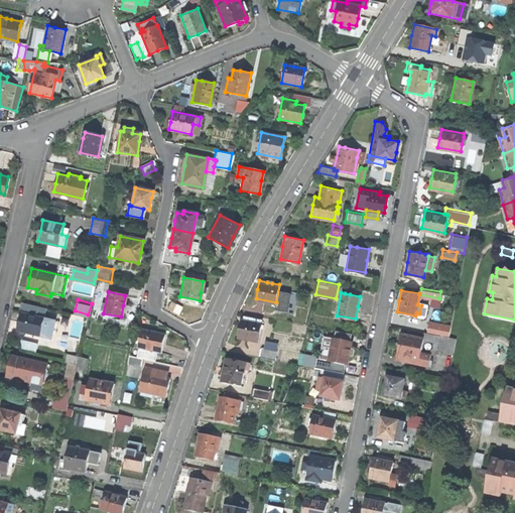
[(54,319),(21,312),(19,321),(17,331),(50,338),(54,319)]
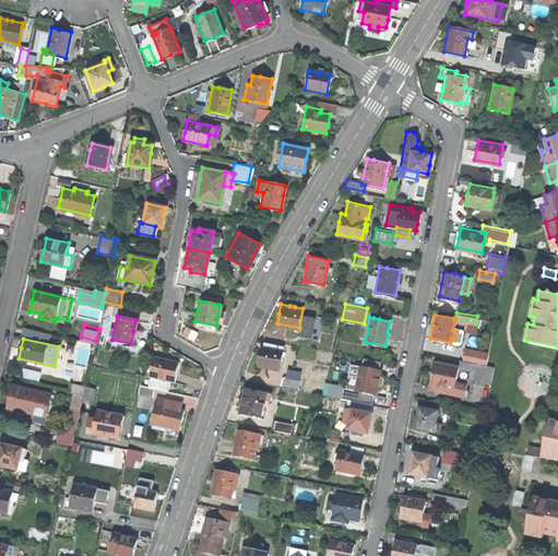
[(256,365),(276,370),(281,351),(260,346),(258,356),(256,365)]
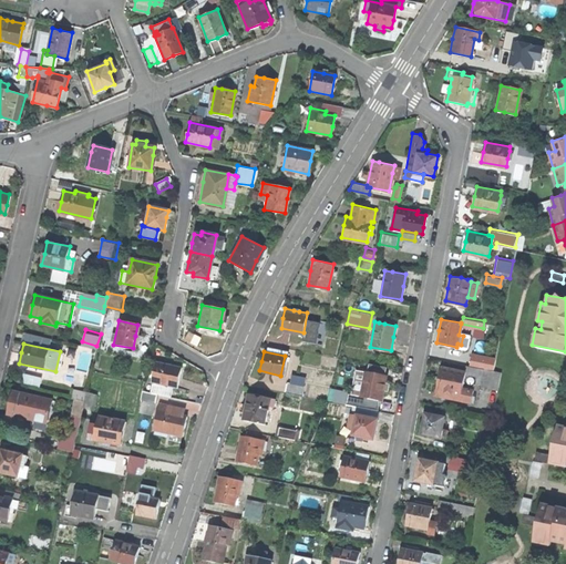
[(469,365),(477,366),(483,367),(493,369),(495,356),(474,352),(471,355),(469,365)]
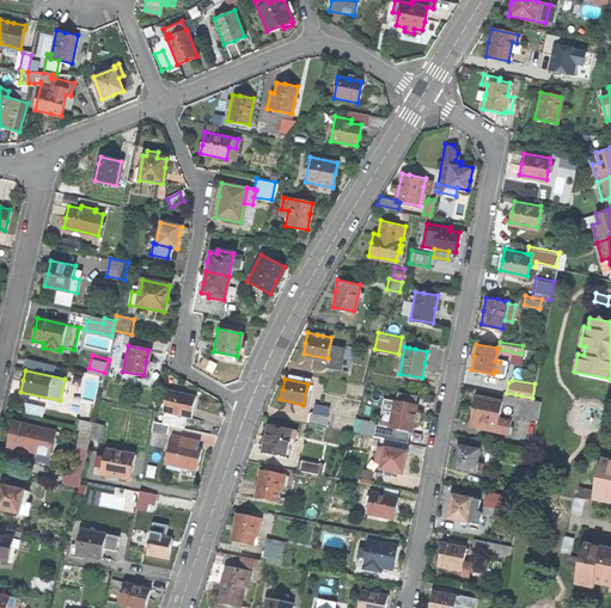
[(183,427),(185,416),(189,417),(191,407),(194,395),(167,390),(163,412),(164,412),(162,422),(167,423),(183,427)]
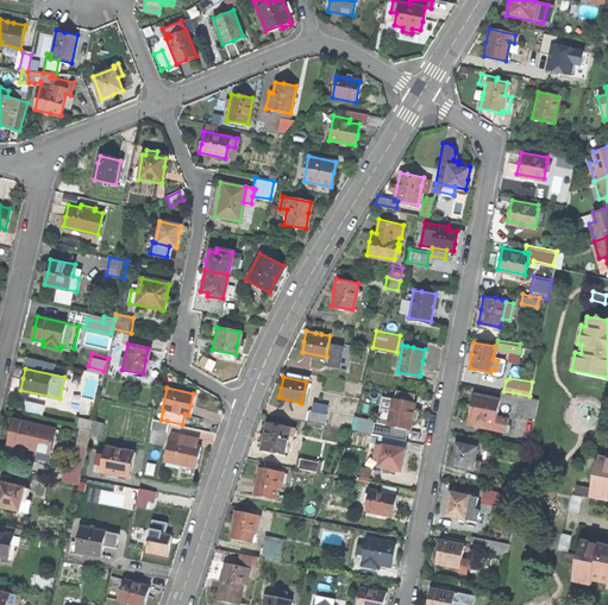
[(395,389),(394,396),(412,401),(414,392),(395,389)]
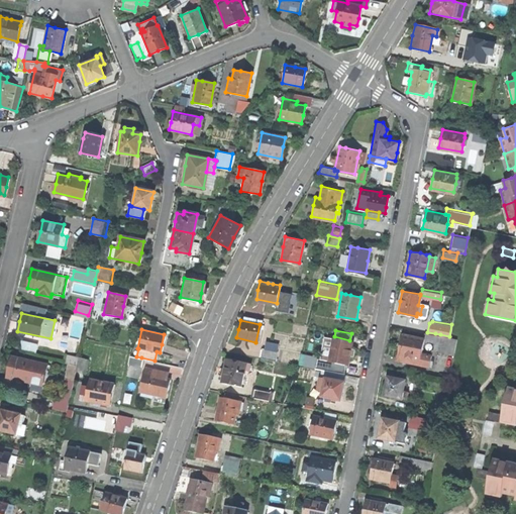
[(425,331),(424,337),(423,339),(434,341),(434,338),(439,339),(440,334),(435,333),(427,332),(425,331)]
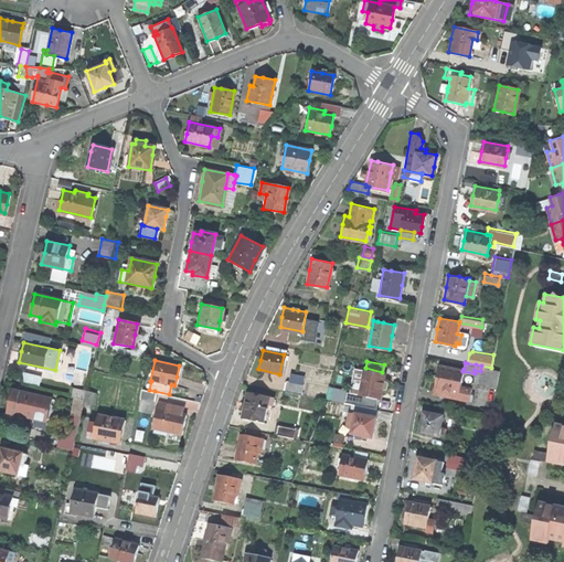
[(463,371),(464,369),(439,364),(437,377),(434,389),(439,389),(438,393),(457,396),(469,400),(471,388),(460,385),(463,371)]
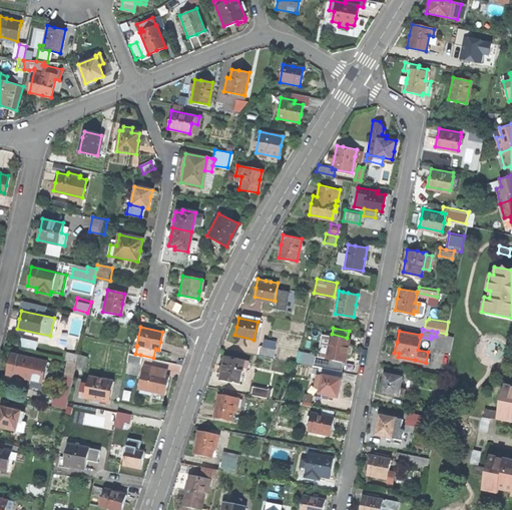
[(450,350),(452,335),(446,334),(437,332),(436,337),(431,336),(431,339),(429,346),(450,350)]
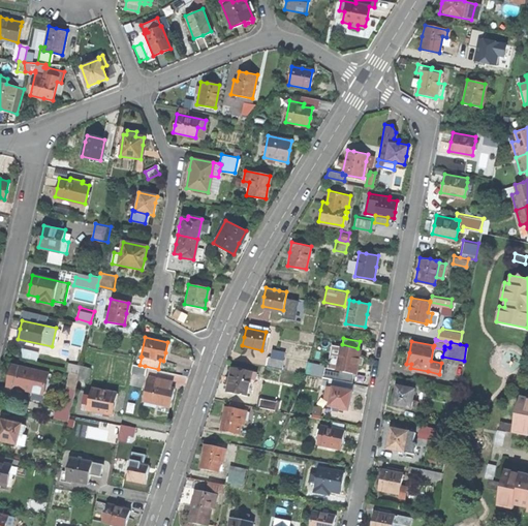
[(331,366),(354,371),(355,371),(358,361),(360,348),(358,348),(342,344),(341,344),(341,345),(333,344),(329,363),(332,364),(331,366)]
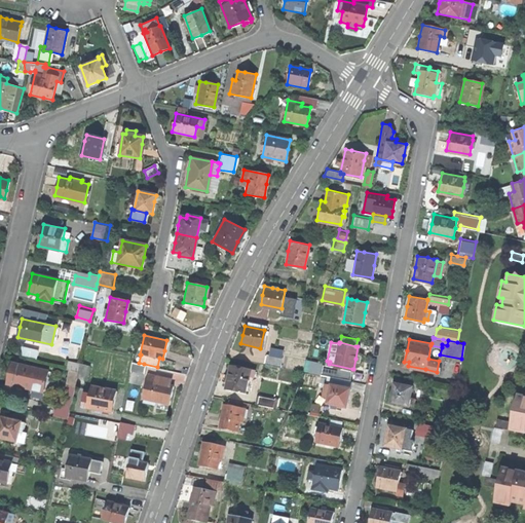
[(268,347),(267,355),(279,357),(282,349),(268,347)]
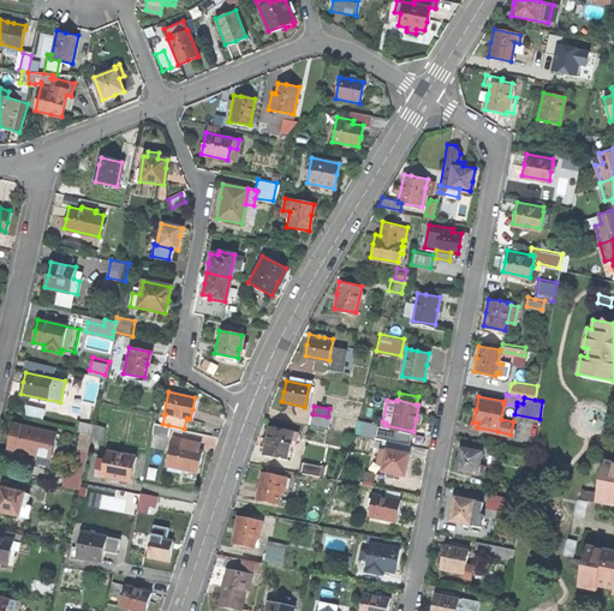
[(309,414),(308,424),(325,427),(327,417),(313,414),(309,414)]
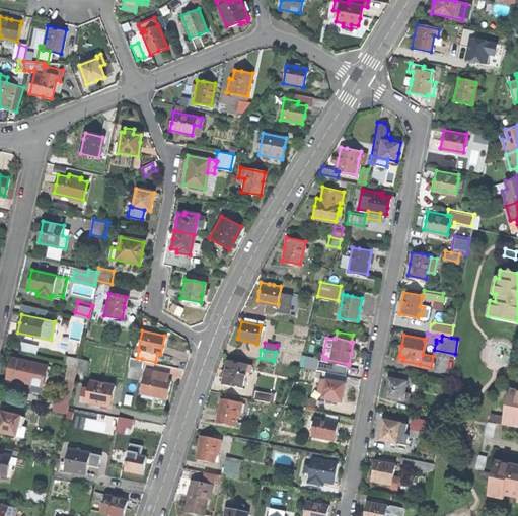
[(78,358),(66,355),(64,361),(64,363),(67,363),(76,365),(78,358)]
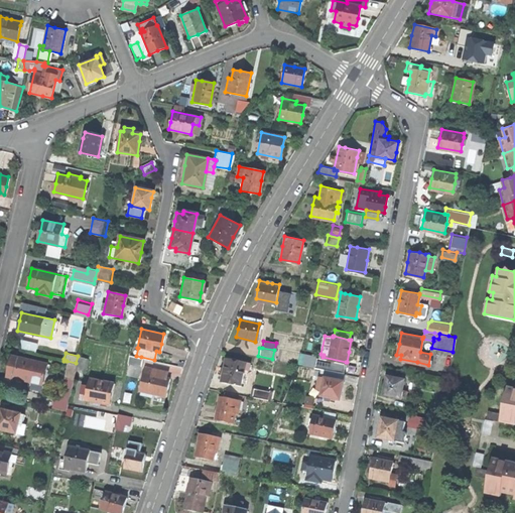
[(41,385),(46,363),(11,355),(8,366),(6,377),(14,378),(14,379),(21,381),(21,380),(41,385)]
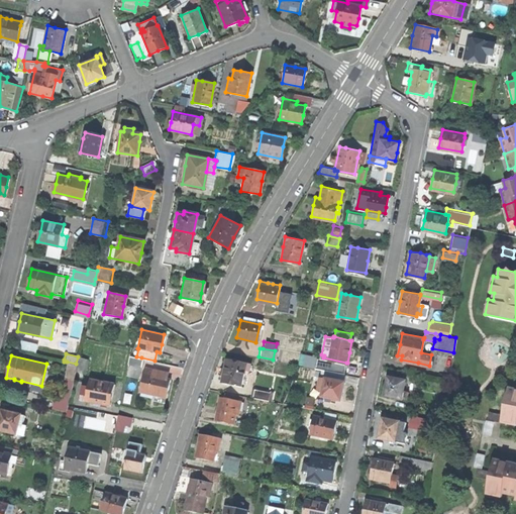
[(136,356),(128,355),(127,364),(139,366),(141,357),(136,356)]
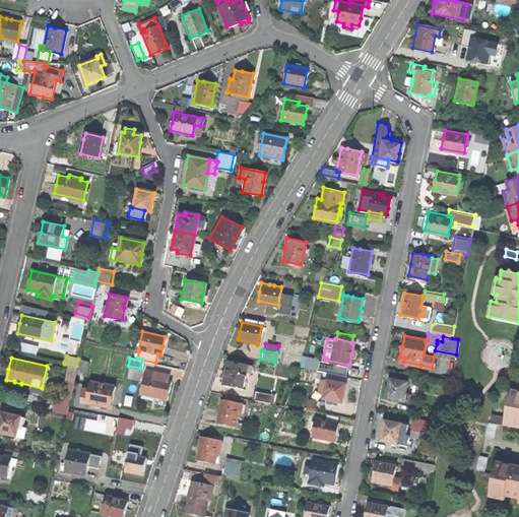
[(346,375),(348,365),(325,360),(319,359),(316,369),(323,370),(346,375)]
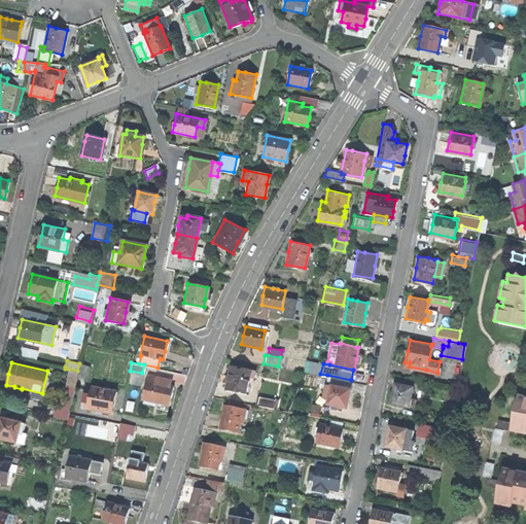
[(224,389),(245,393),(249,369),(230,365),(228,376),(224,389)]
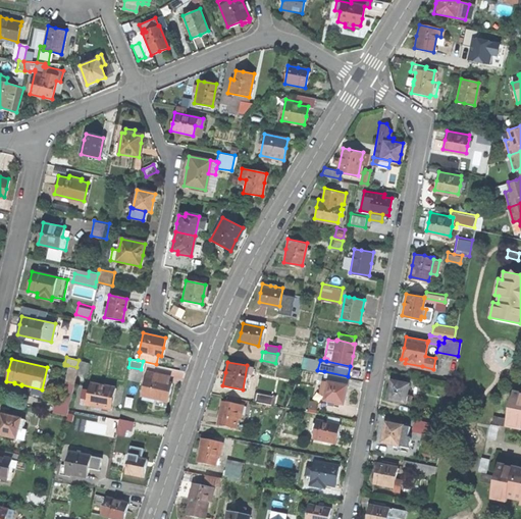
[(73,382),(76,367),(67,365),(64,380),(73,382)]
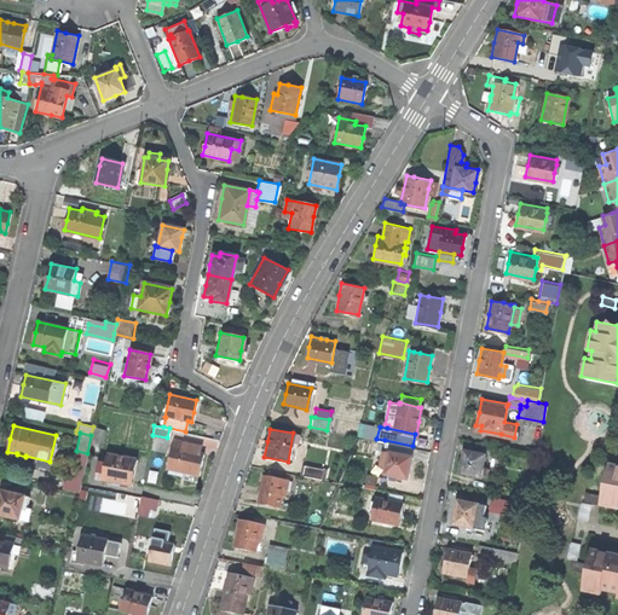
[(198,445),(172,439),(166,469),(167,469),(166,475),(196,482),(197,475),(198,475),(200,468),(203,453),(197,452),(198,445)]
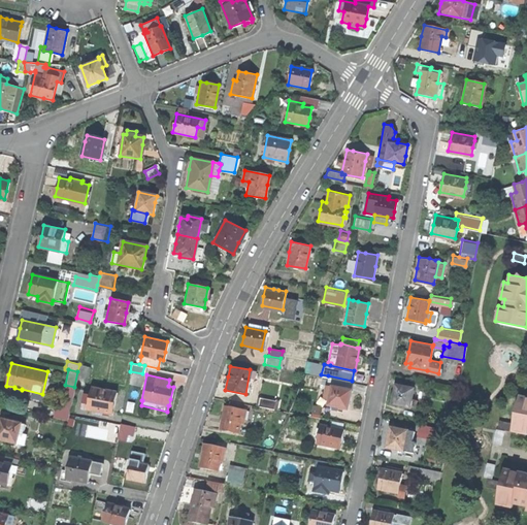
[(328,375),(326,384),(331,385),(351,388),(353,381),(352,381),(328,375)]
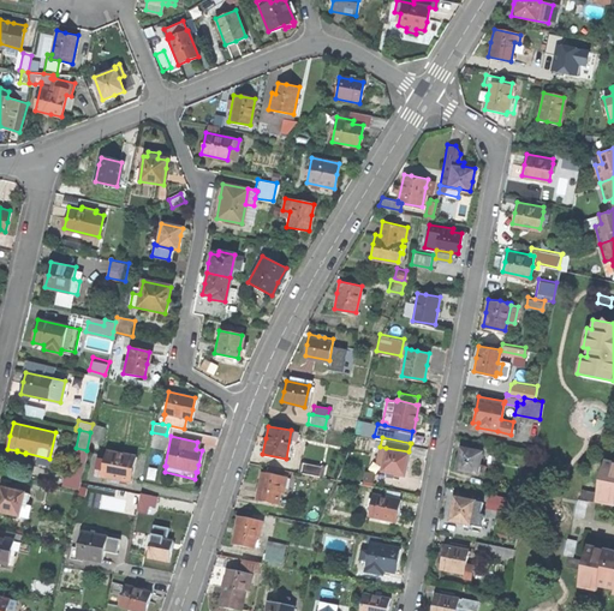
[(457,468),(477,472),(481,450),(460,445),(458,457),(457,468)]
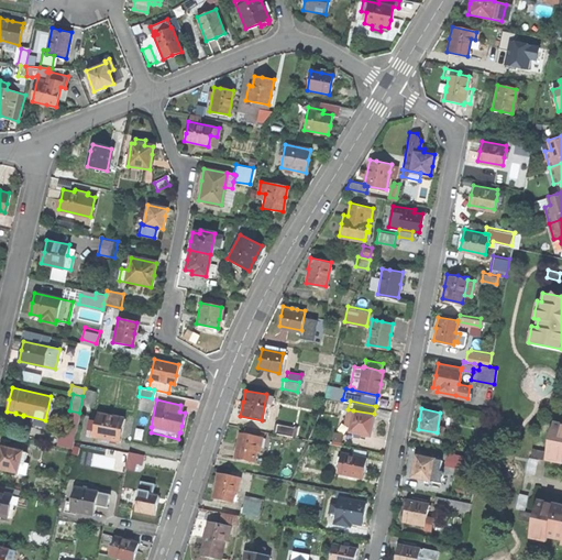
[(374,414),(353,410),(352,418),(350,430),(354,431),(360,432),(371,435),(373,425),(375,414),(374,414)]
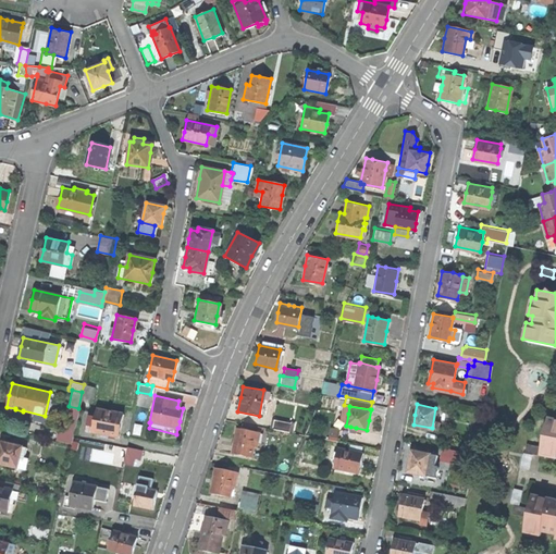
[(91,432),(118,438),(119,429),(122,414),(96,408),(95,417),(89,416),(87,426),(93,427),(91,432)]
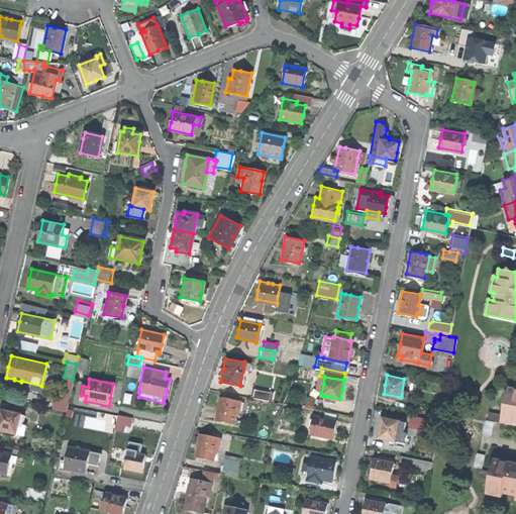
[(515,387),(508,386),(501,420),(515,423),(515,387)]
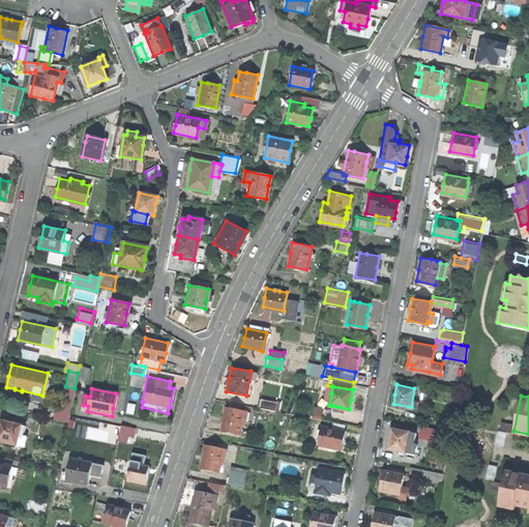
[(260,398),(258,407),(273,410),(275,402),(260,398)]
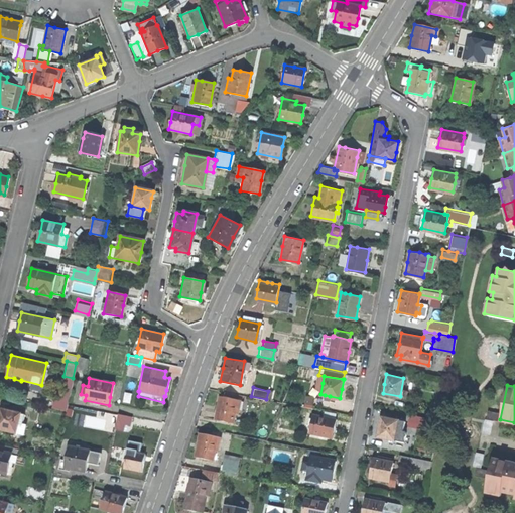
[(69,397),(54,394),(51,407),(66,410),(69,397)]
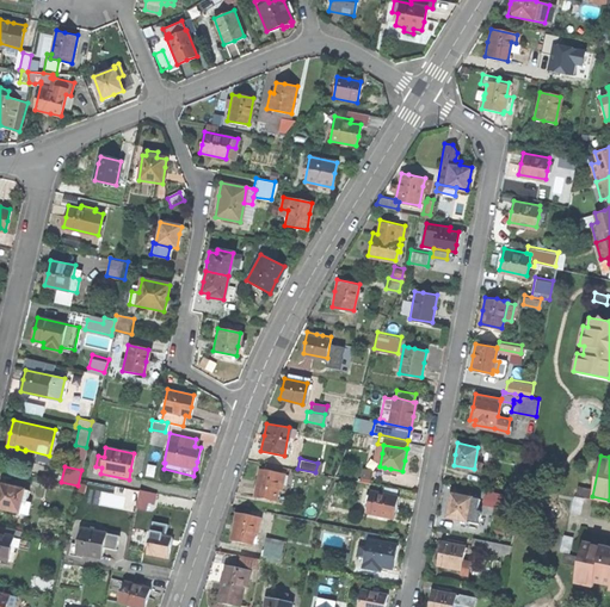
[(281,489),(283,474),(259,469),(257,482),(253,496),(275,500),(277,489),(281,489)]
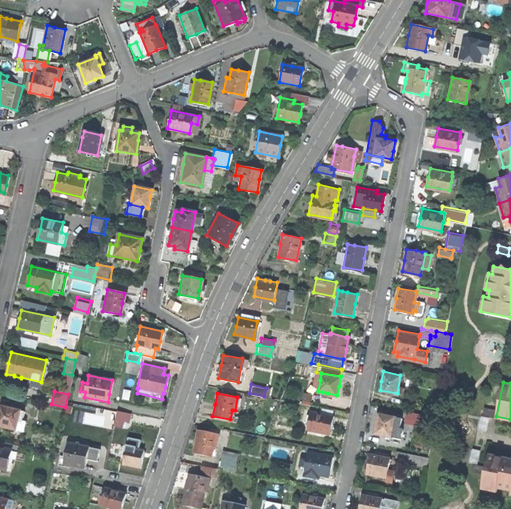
[(23,411),(1,406),(0,410),(0,425),(22,431),(24,422),(21,421),(23,411)]
